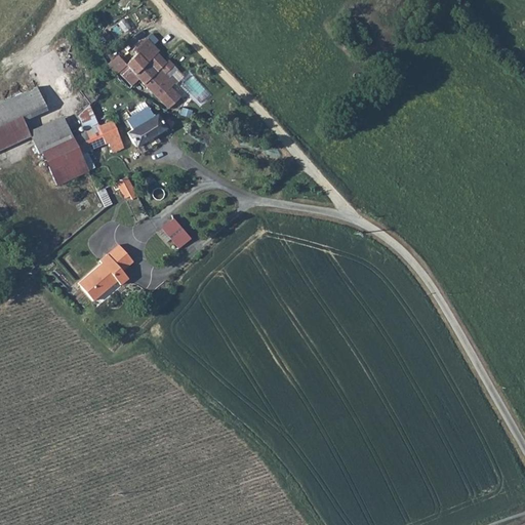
[(137,80),(169,109),(180,95),(171,87),(175,82),(166,73),(173,65),(145,38),(133,50),(136,52),(127,63),(117,53),(106,66),(131,88),(137,80)]
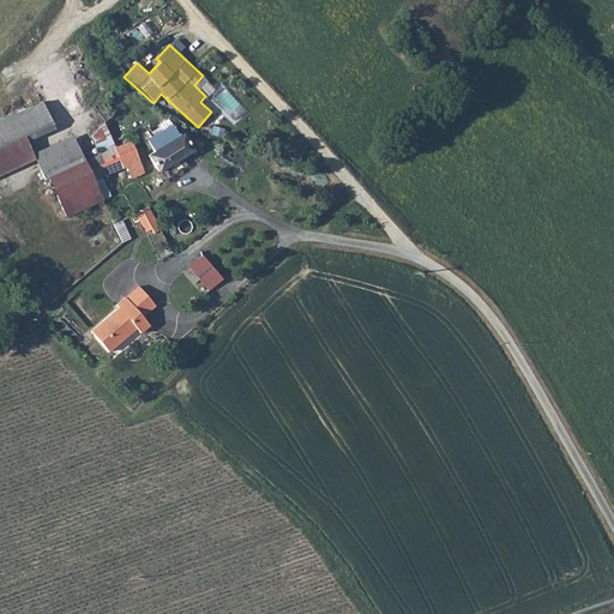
[(0,167),(31,152),(24,139),(53,126),(42,104),(0,124),(0,167)]
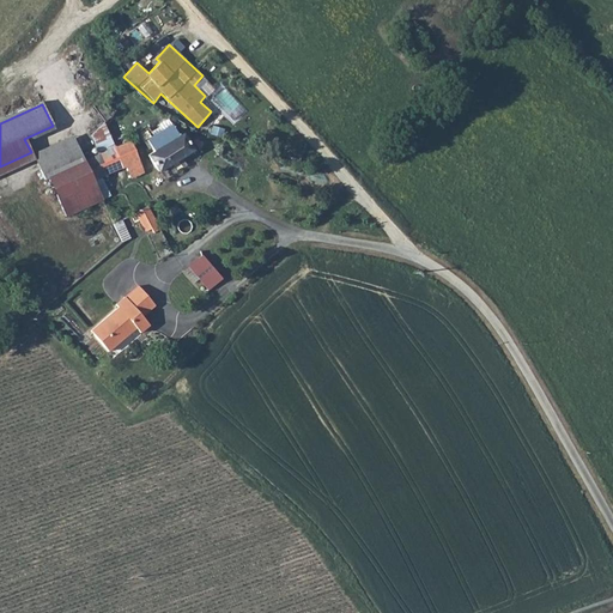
[(152,155),(163,171),(193,146),(183,132),(180,134),(171,123),(152,139),(159,149),(152,155)]
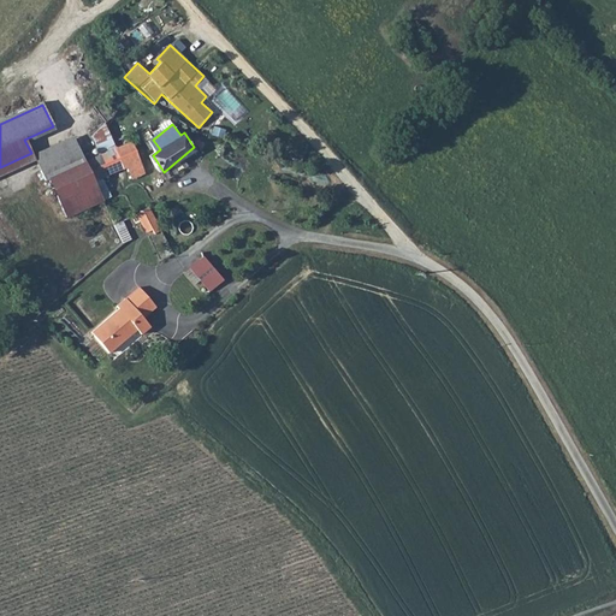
[(48,178),(52,178),(69,217),(108,199),(98,179),(88,160),(76,137),(37,154),(48,178)]
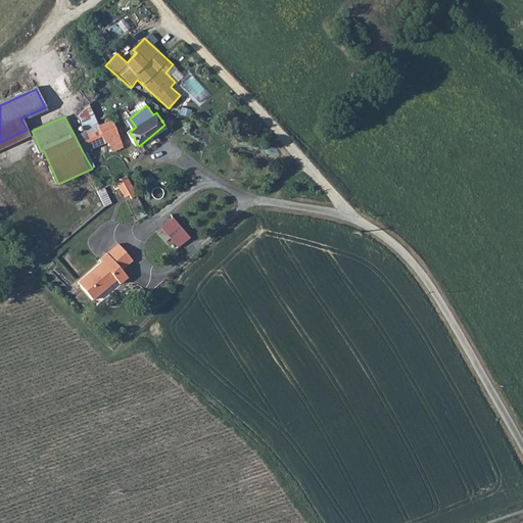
[(77,135),(64,116),(75,136),(83,152),(85,152),(77,135)]
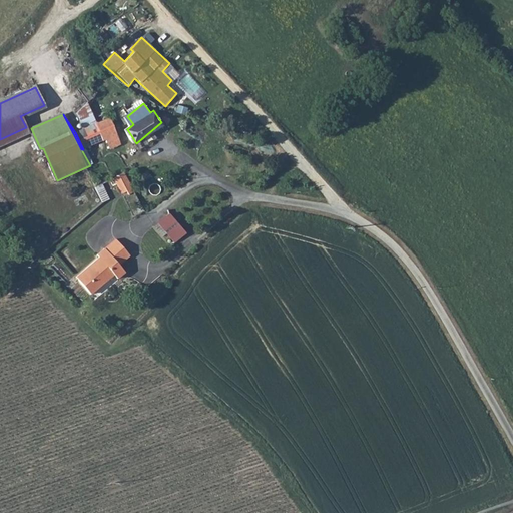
[(75,132),(83,149),(87,147),(107,139),(110,146),(121,142),(111,117),(75,132)]
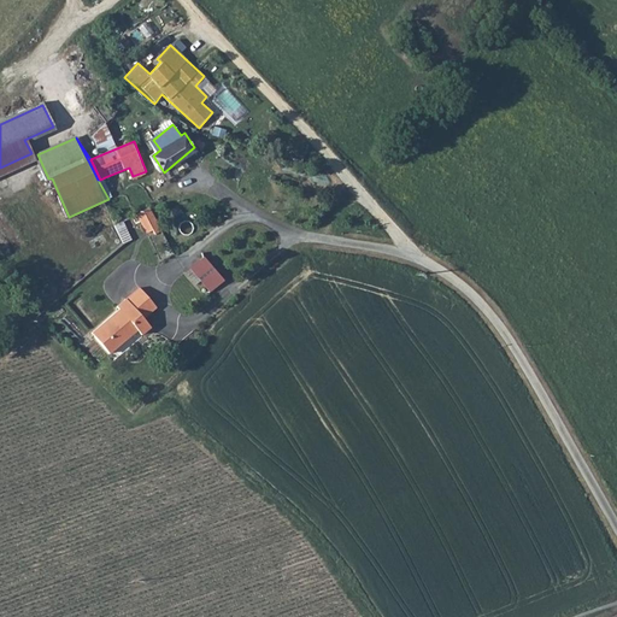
[(105,177),(100,180),(98,180),(109,199),(112,198),(105,177)]
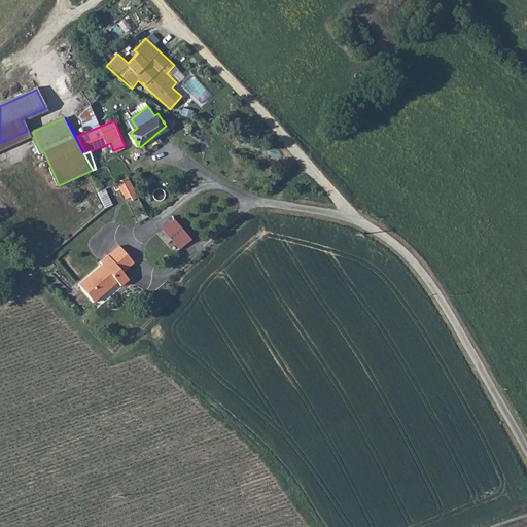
[(135,204),(142,197),(126,181),(118,188),(124,192),(135,204)]
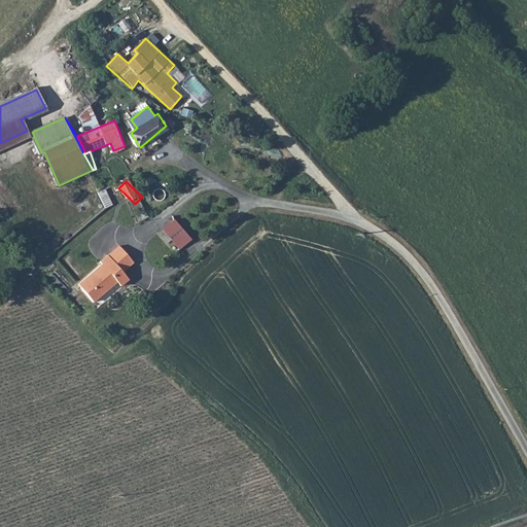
[(169,230),(186,248),(201,234),(182,215),(169,230)]
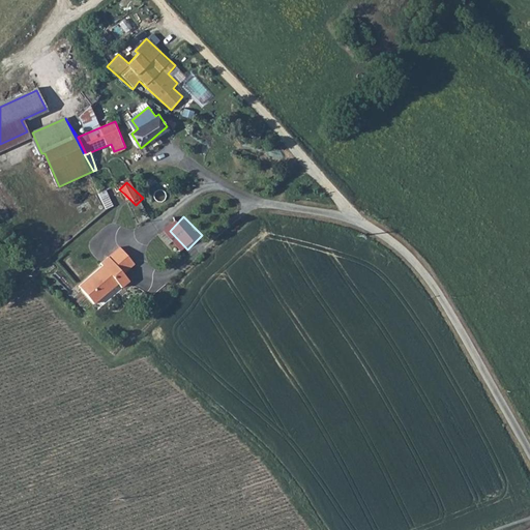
[(91,286),(109,301),(121,289),(125,293),(133,286),(111,262),(104,269),(106,271),(91,286)]
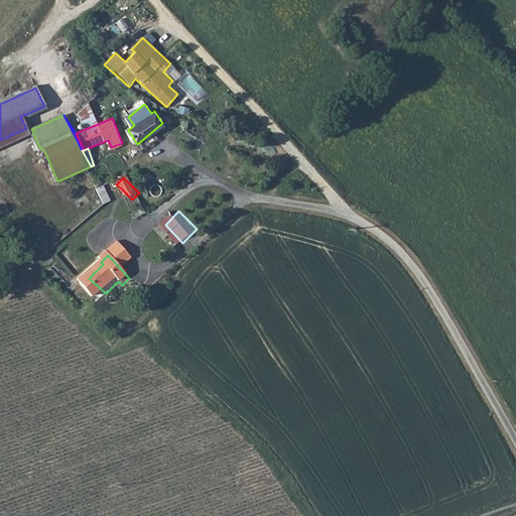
[(82,285),(97,301),(106,293),(89,278),(82,285)]
